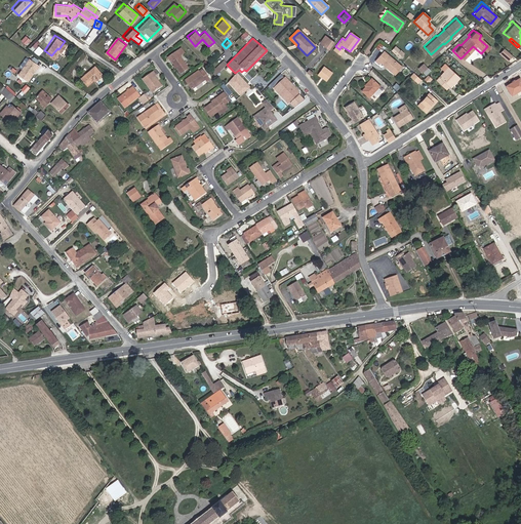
[(327,40),(322,47),(328,51),(333,44),(327,40)]
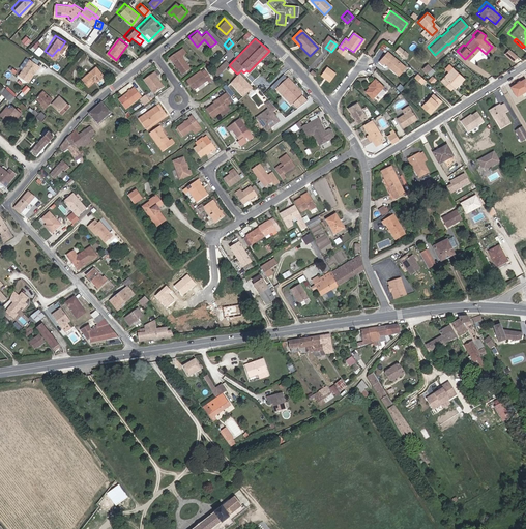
[(391,50),(400,58),(405,53),(397,45),(391,50)]
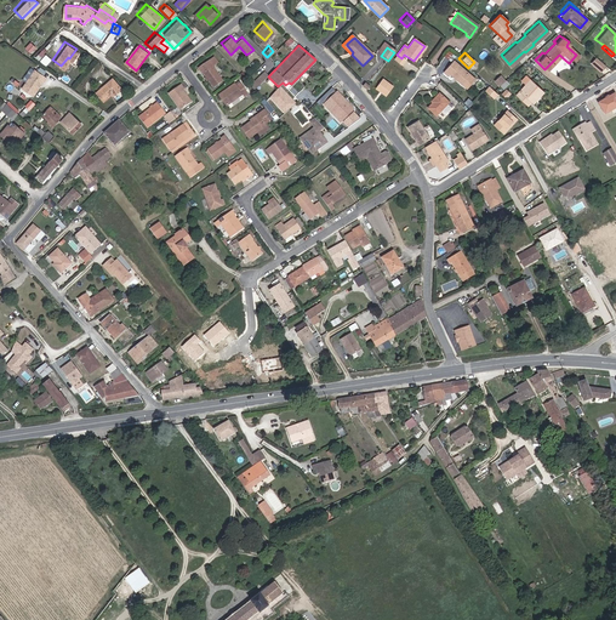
[(217,58),(215,53),(199,64),(214,85),(223,79),(212,63),(217,58)]
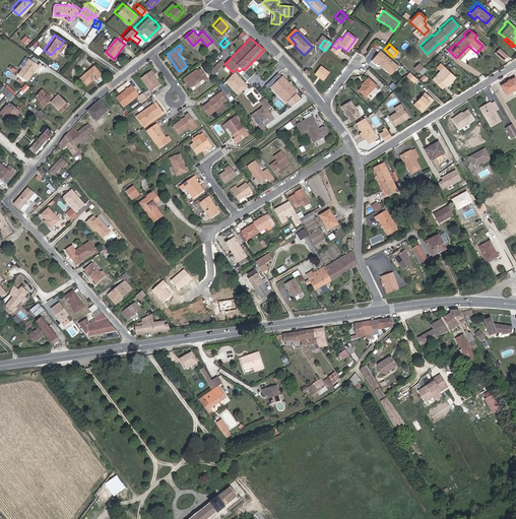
[(505,54),(497,47),(493,52),(500,59),(505,54)]
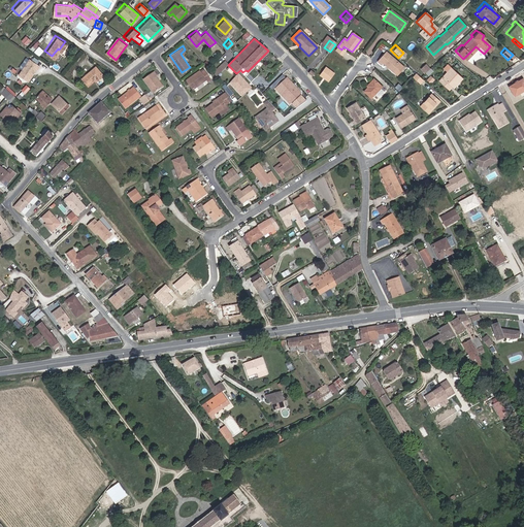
[(399,63),(386,51),(377,60),(381,63),(382,62),(392,71),(399,63)]
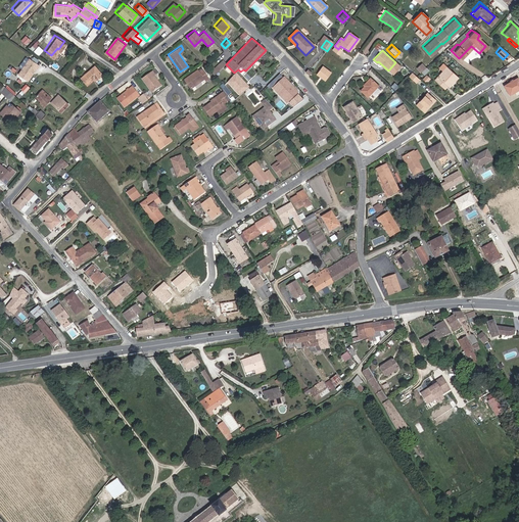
[(18,73),(28,79),(36,66),(37,67),(40,63),(30,56),(18,73)]
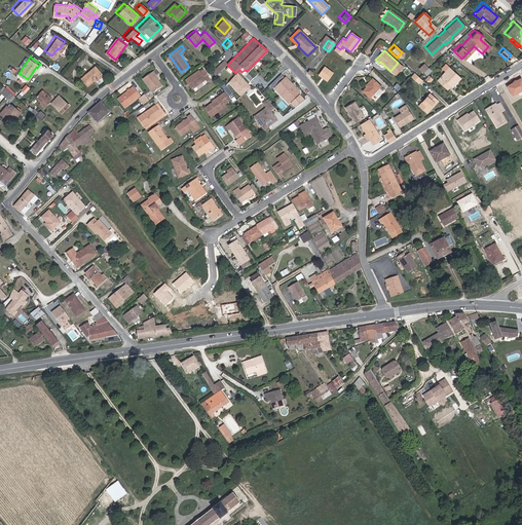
[(212,72),(215,76),(226,64),(223,61),(212,72)]
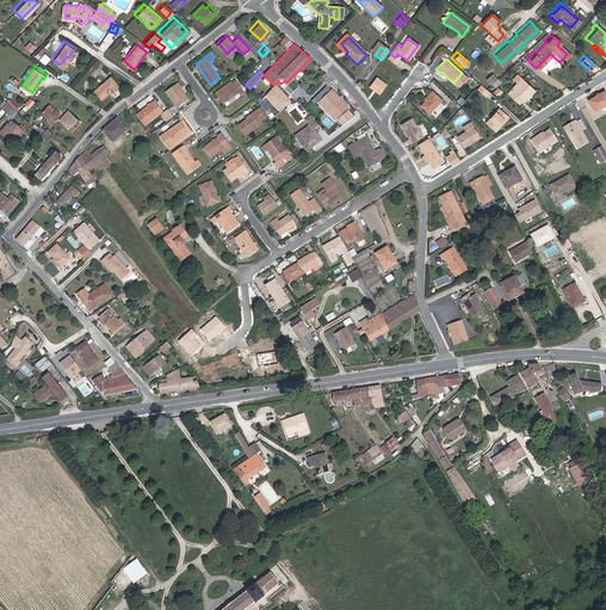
[(465,76),(462,73),(453,82),(458,86),(465,76)]
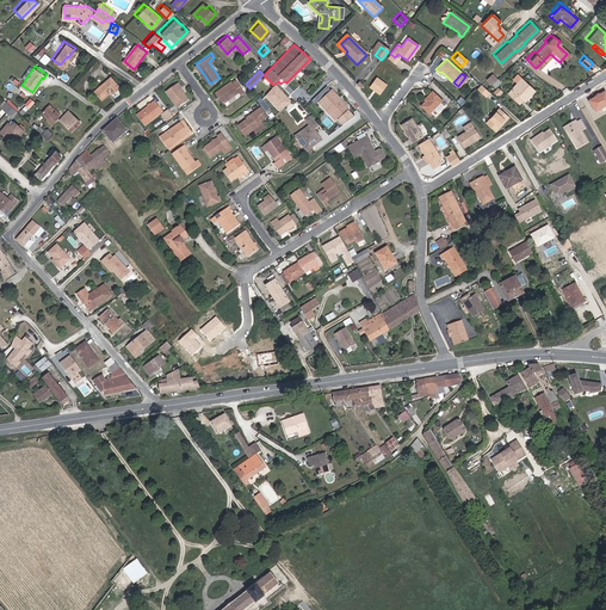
[(531,90),(514,74),(511,79),(515,82),(506,93),(517,103),(520,99),(523,100),(531,90)]
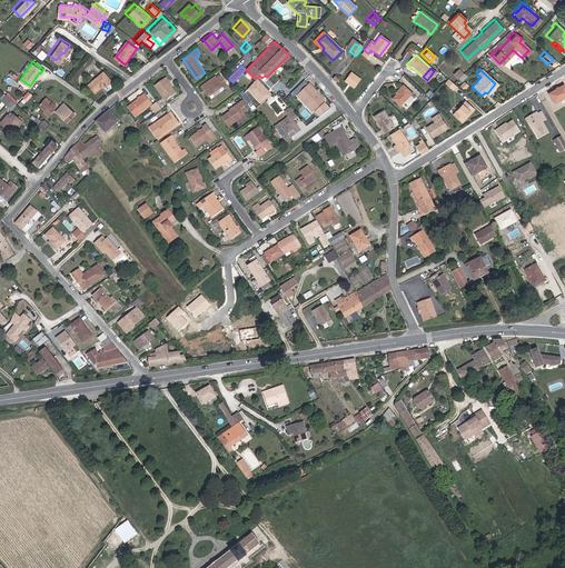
[(89,83),(96,91),(102,85),(105,87),(112,80),(105,71),(89,83)]
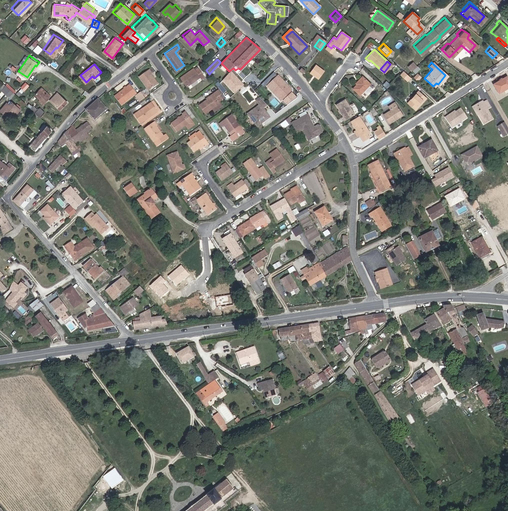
[(323,72),(314,66),(308,73),(317,79),(323,72)]
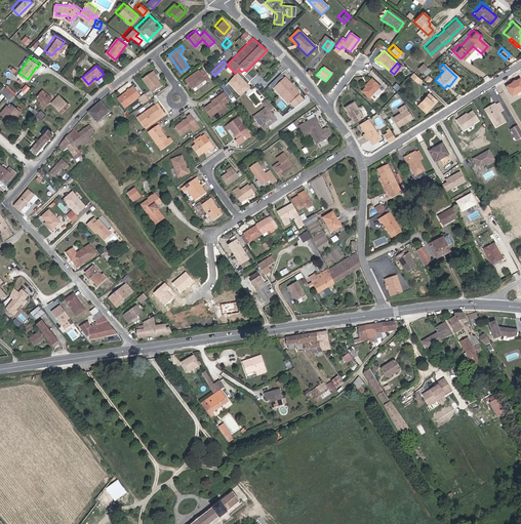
[(210,79),(205,71),(201,73),(199,70),(187,79),(193,88),(205,79),(207,81),(210,79)]
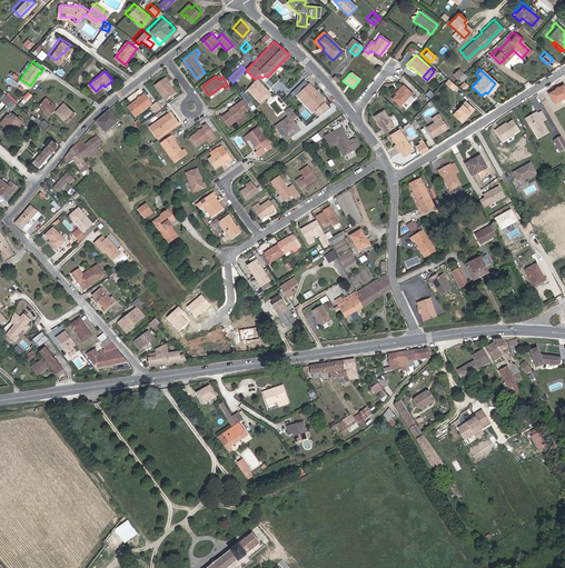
[(166,77),(155,85),(165,99),(175,92),(168,83),(168,81),(166,77)]
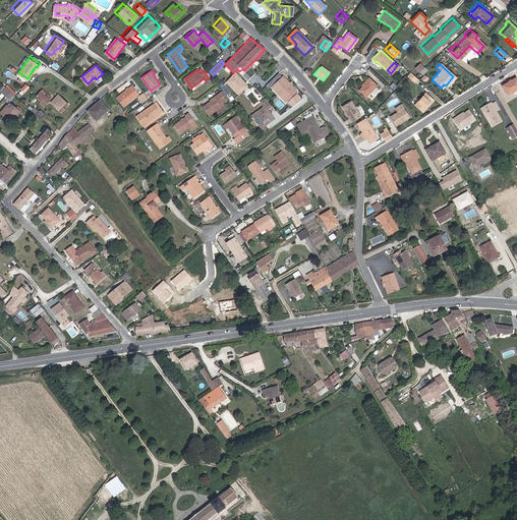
[(214,76),(216,80),(223,73),(220,70),(214,76)]
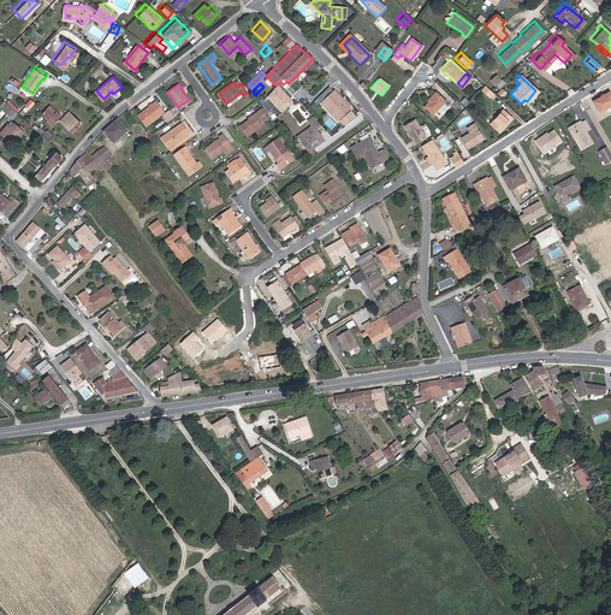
[(493,94),(485,87),(481,90),(490,98),(493,94)]
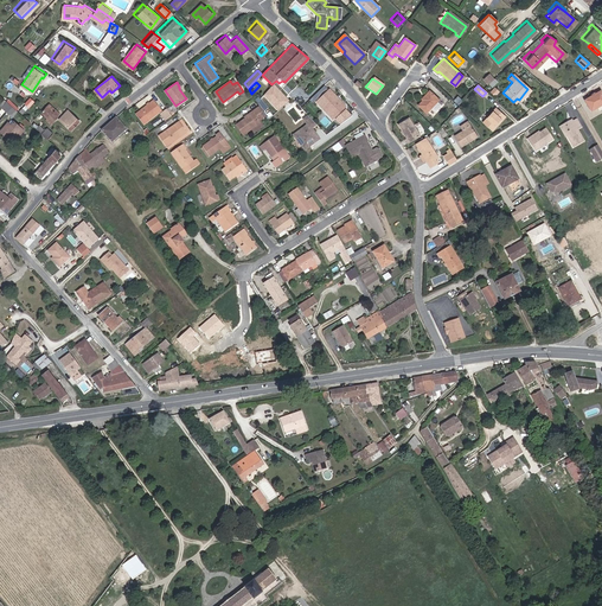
[(345,106),(328,89),(318,100),(332,113),(335,110),(338,113),(345,106)]
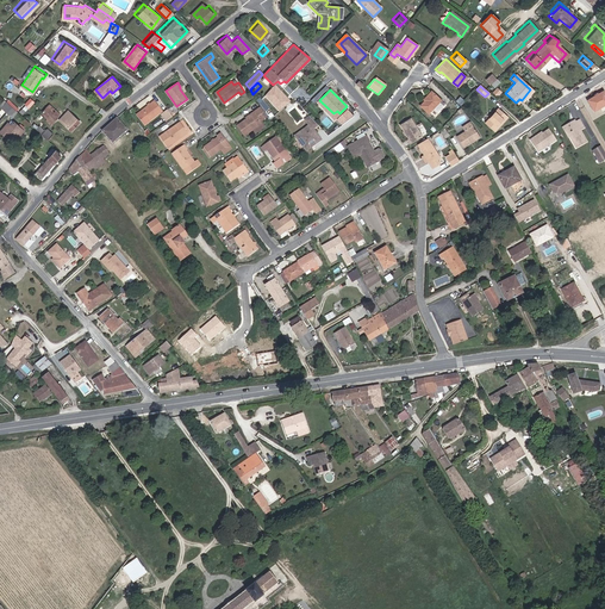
[(599,107),(604,103),(604,97),(600,89),(586,99),(593,111),(599,107)]
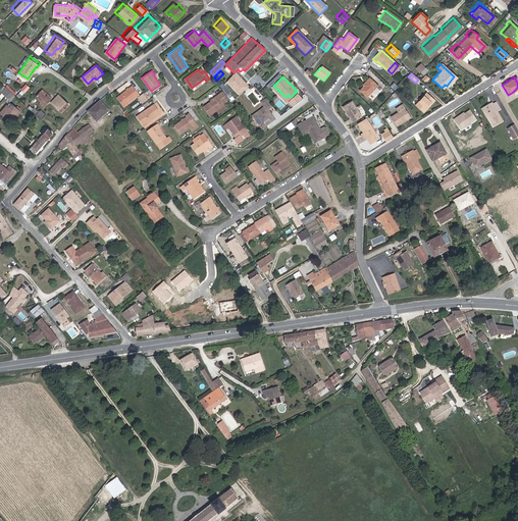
[(376,85),(368,77),(364,82),(365,83),(363,85),(359,90),(366,96),(369,93),(373,96),(377,90),(374,87),(376,85)]
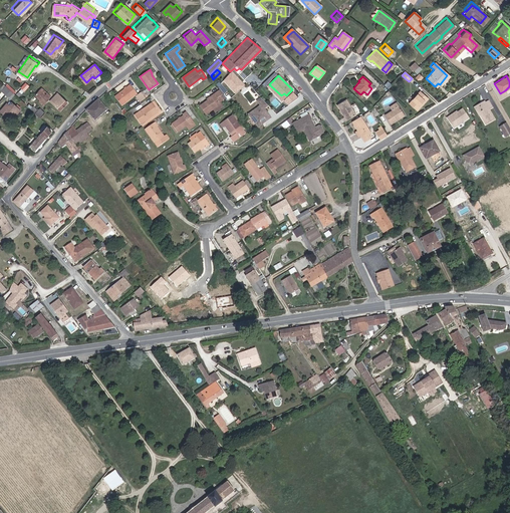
[(17,86),(21,89),(25,84),(22,81),(17,86)]
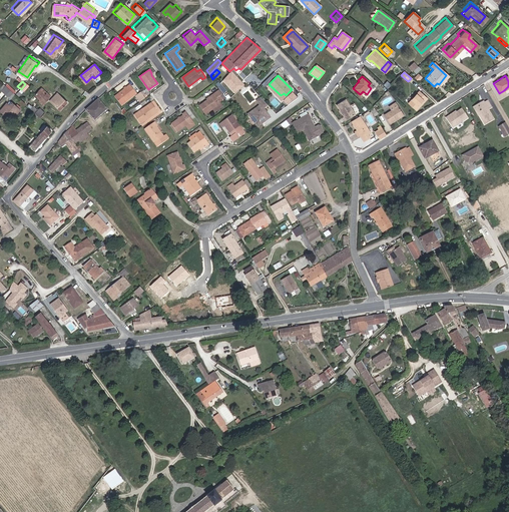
[(217,85),(218,87),(220,89),(223,87),(225,84),(222,81),(217,85)]
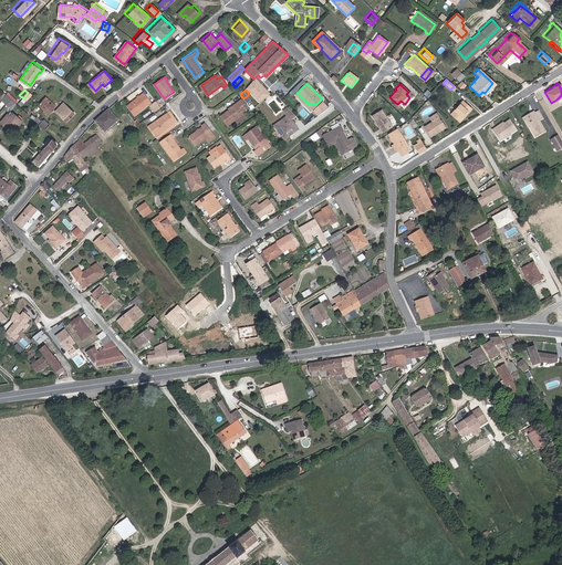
[(9,104),(13,98),(8,93),(2,98),(9,104)]
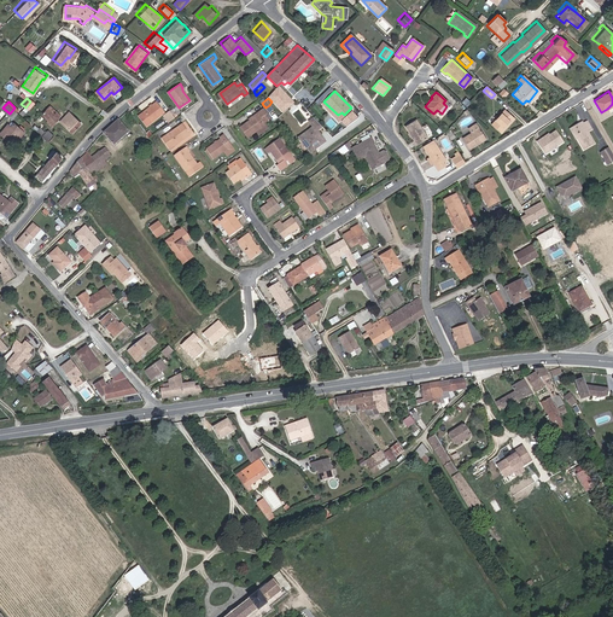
[(42,112),(53,122),(60,115),(50,104),(42,112)]
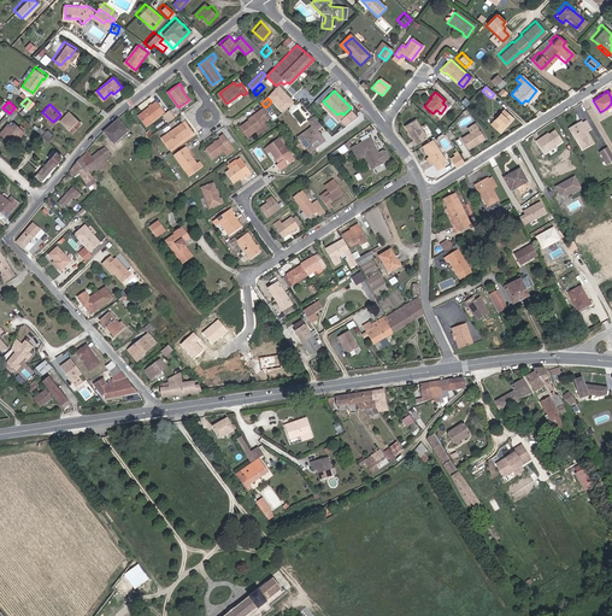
[(156,104),(145,113),(152,122),(163,112),(156,104)]
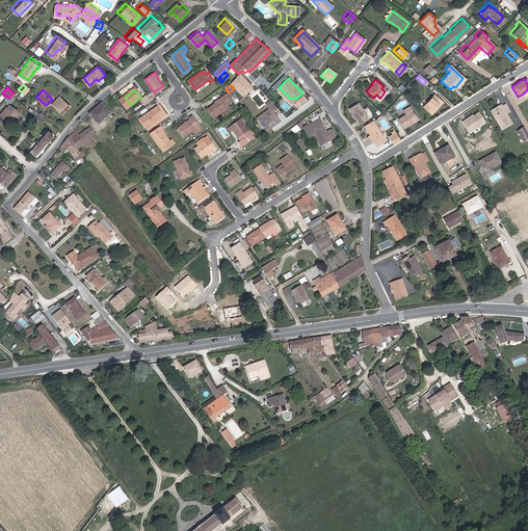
[(223,94),(229,102),(232,100),(231,98),(227,93),(226,91),(223,94)]
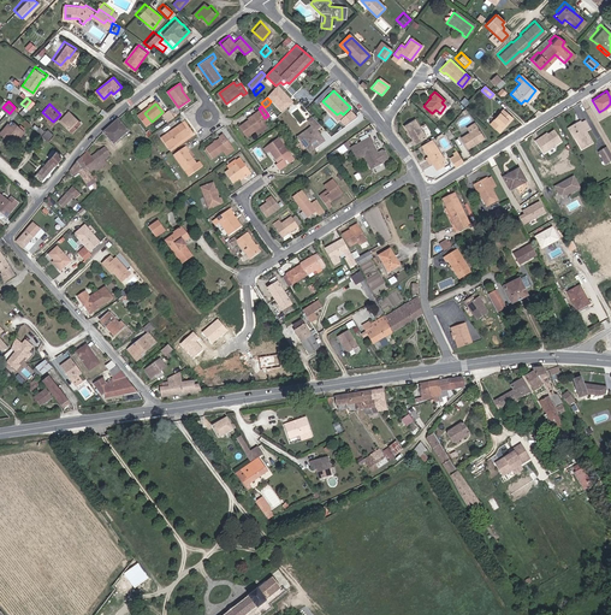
[(19,112),(15,107),(10,113),(15,118),(19,112)]
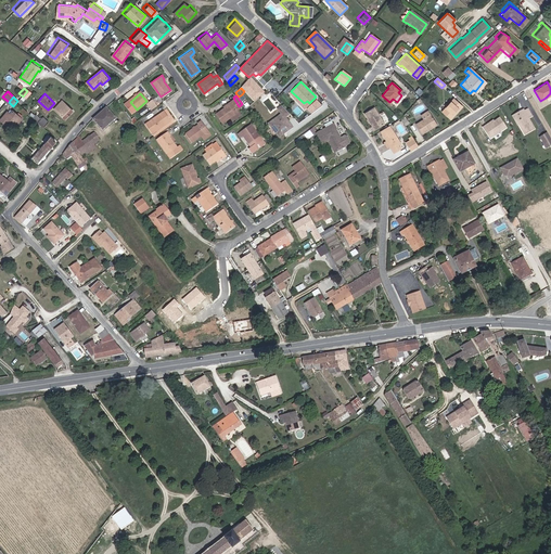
[(239,106),(233,98),(229,101),(230,102),(222,107),(215,113),(220,121),(229,116),(236,111),(235,108),(239,106)]
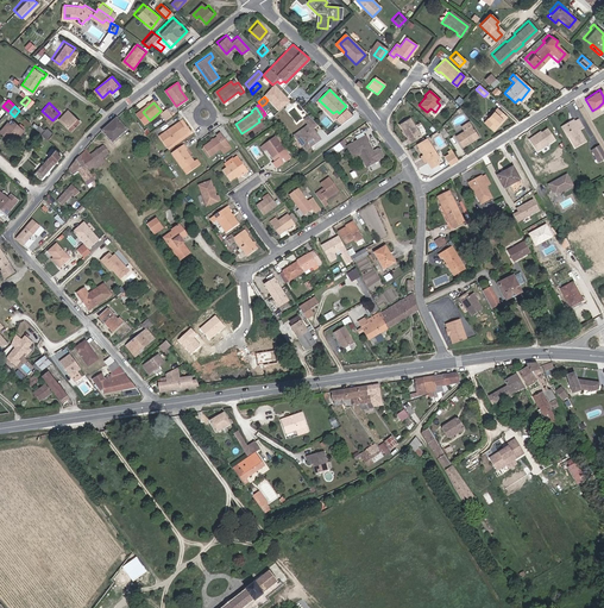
[(504,116),(496,107),(484,120),(494,129),(504,116)]
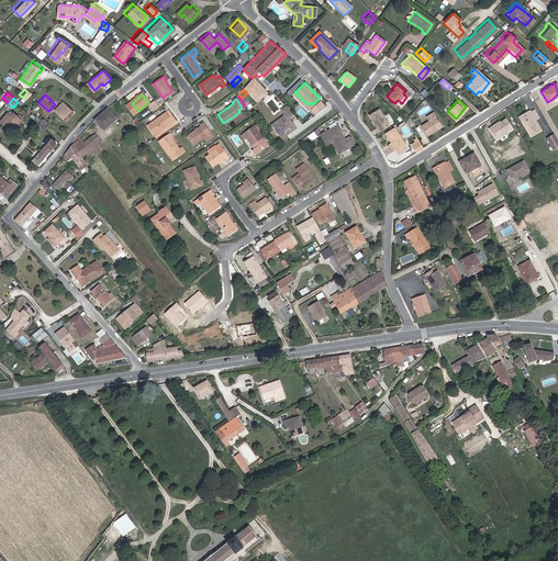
[(55,109),(66,119),(74,110),(64,100),(55,109)]
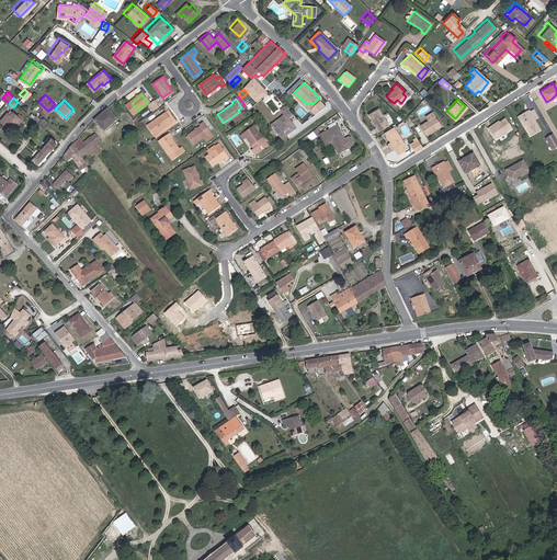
[(529,132),(537,127),(532,116),(535,114),(532,106),(527,109),(529,110),(520,114),(523,121),(529,132)]
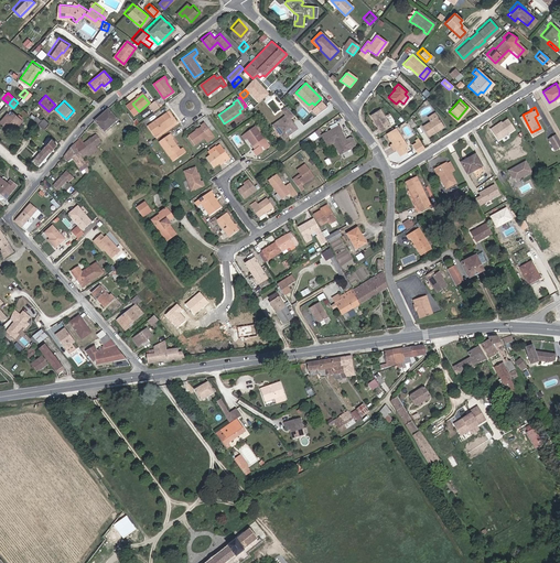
[(118,119),(107,108),(94,120),(105,131),(118,119)]
